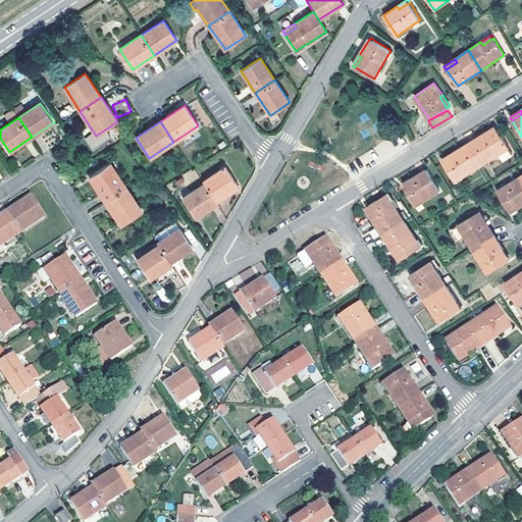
[(486,137),(498,129),(496,126),(484,134),(486,137)]
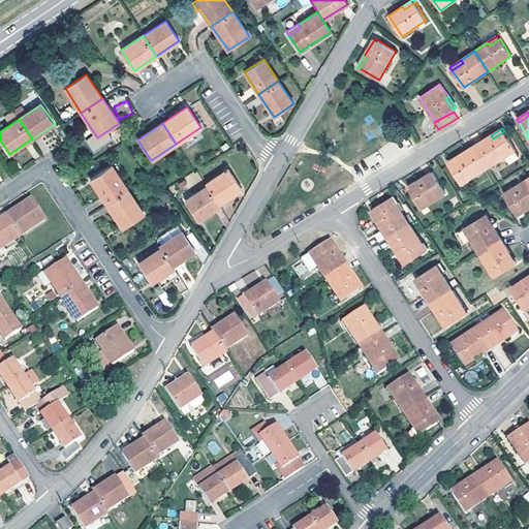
[(516,150),(504,131),(493,138),(491,135),(473,146),(487,167),(516,150)]
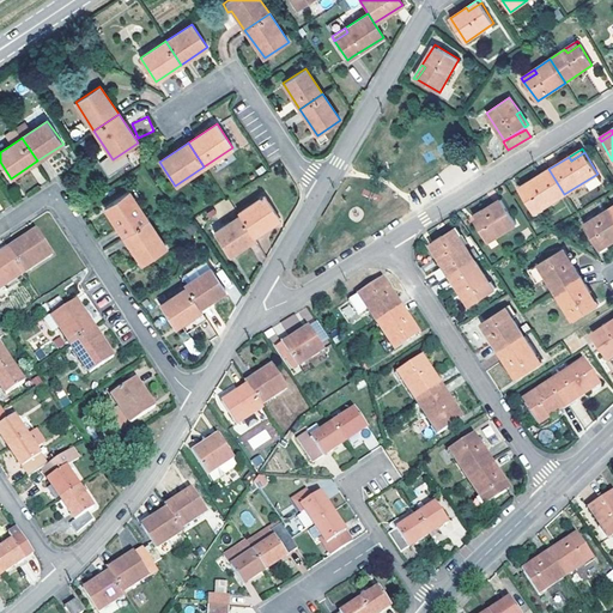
[(534,213),(564,194),(548,169),(530,180),(533,184),(521,192),(534,213)]
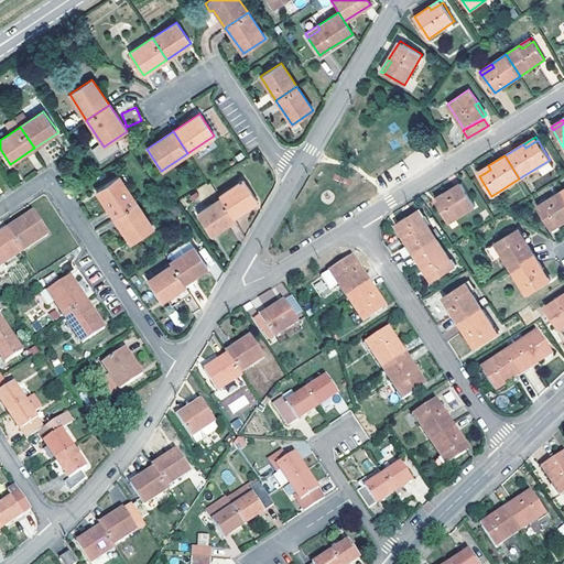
[(477,173),(479,176),(490,170),(488,165),(477,173)]
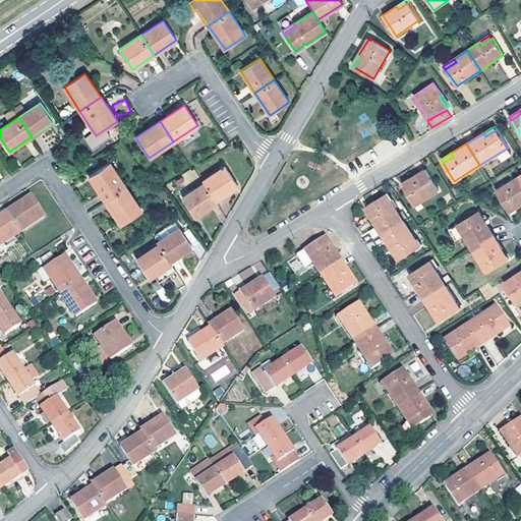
[(89,176),(105,200),(126,186),(110,163),(89,176)]
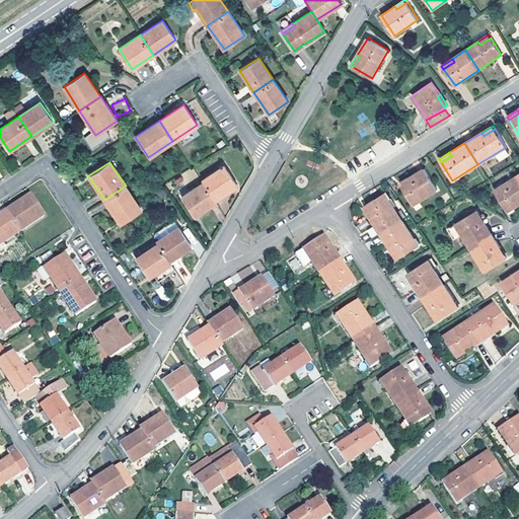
[(224,165),(202,179),(203,182),(215,200),(236,184),(224,165)]
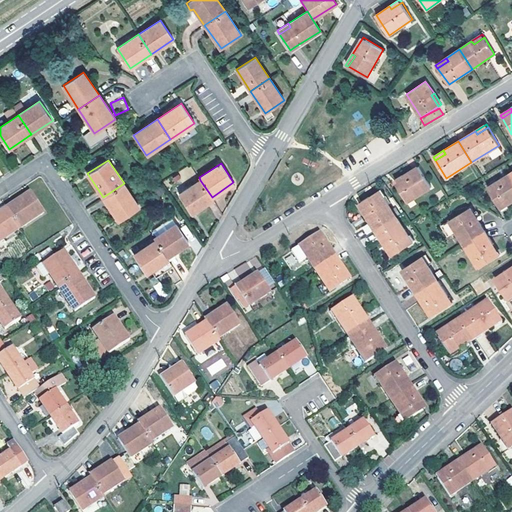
[(407,178),(396,184),(407,202),(431,187),(418,166),(405,174),(407,178)]
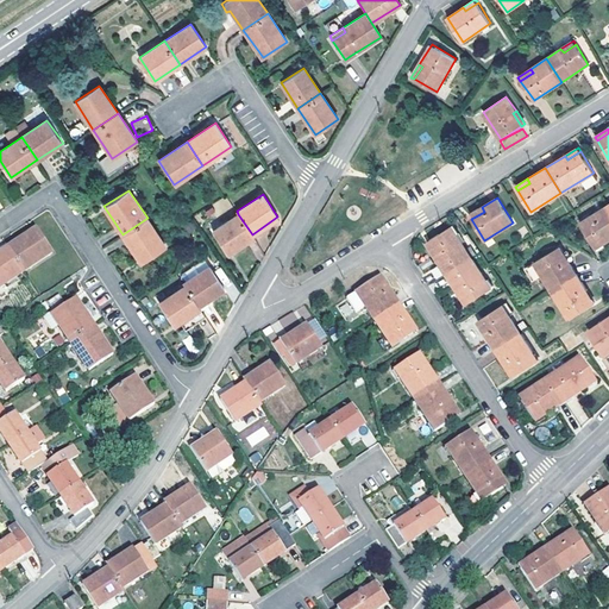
[(595,248),(608,238),(608,208),(608,206),(592,215),(595,219),(582,226),(595,248)]
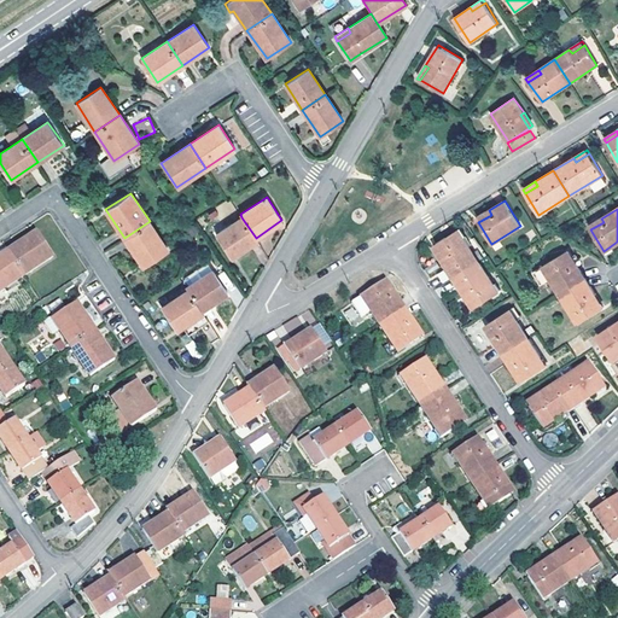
[(476,219),(478,222),(491,215),(489,210),(476,219)]
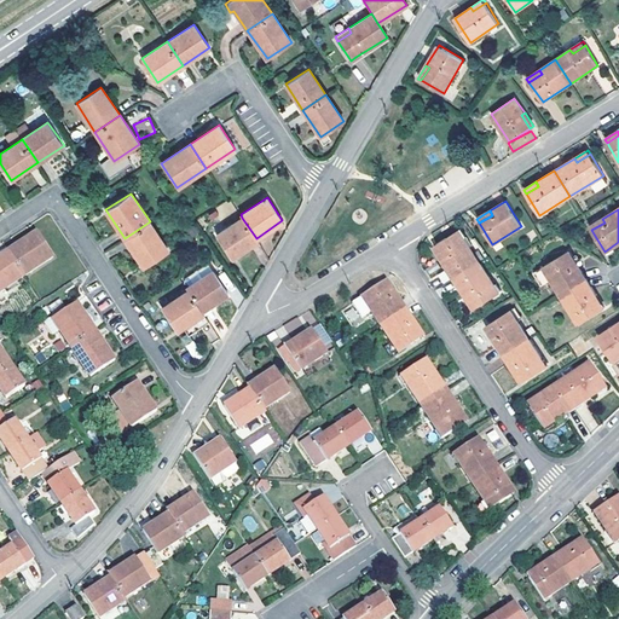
[(256,238),(242,218),(217,235),(231,258),(258,241),(256,238)]
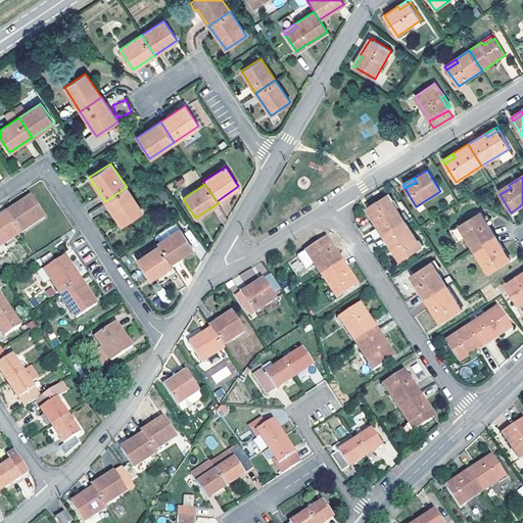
[(497,191),(500,194),(511,188),(509,185),(497,191)]
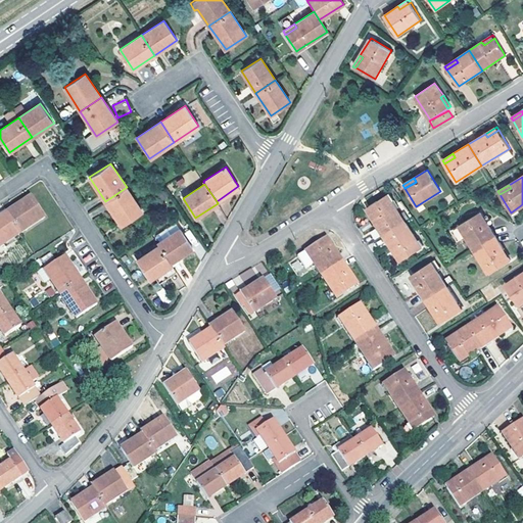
[(143,211),(127,187),(105,201),(122,226),(143,211)]
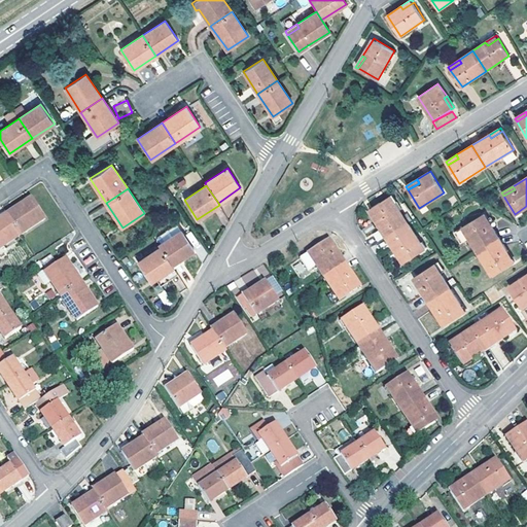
[(391,196),(372,207),(379,218),(376,220),(386,237),(408,222),(391,196)]
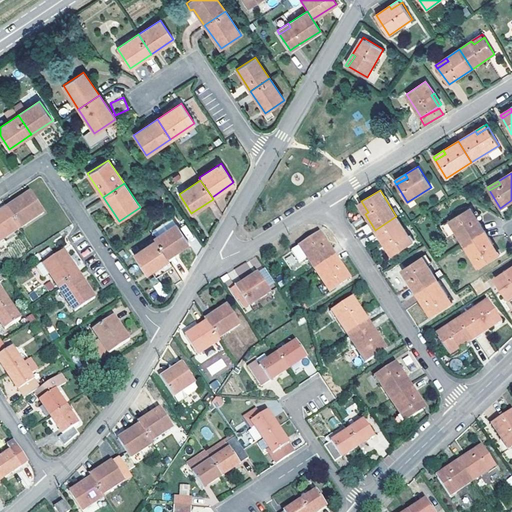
[(31,192),(7,208),(20,228),(44,212),(31,192)]
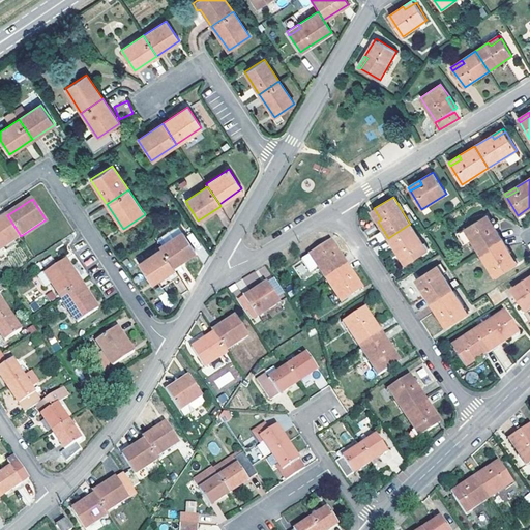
[(374,208),(371,210),(378,222),(381,219),(374,208)]
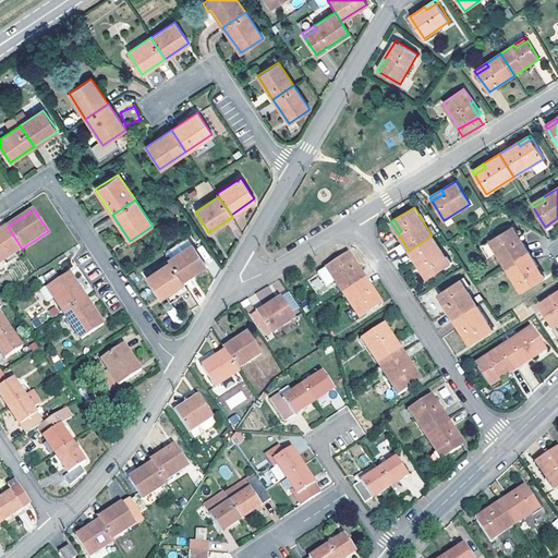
[(513,226),(509,228),(517,240),(519,239),(521,238),(513,226)]
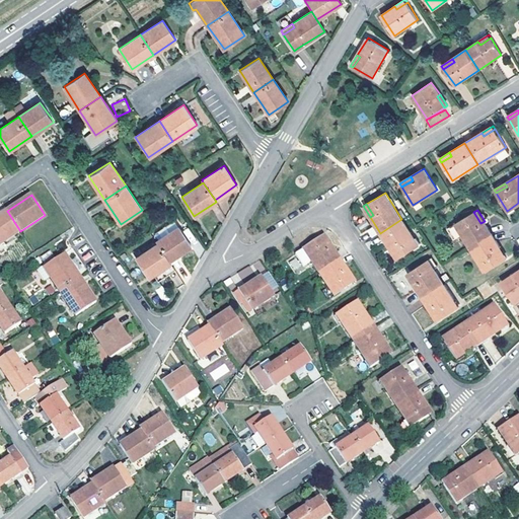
[(0,244),(20,231),(7,211),(0,215),(0,244)]
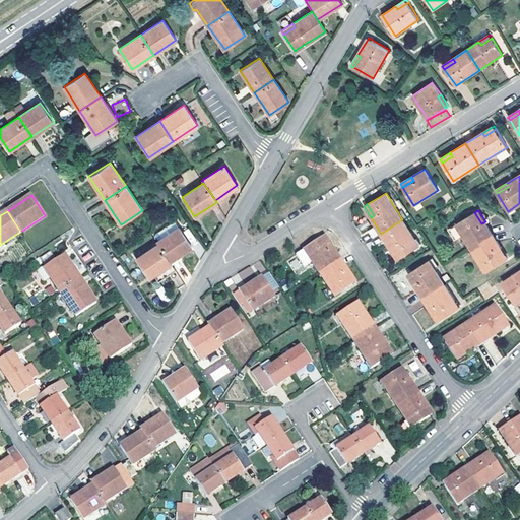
[(474,212),(457,222),(448,228),(454,239),(463,234),(471,248),(494,235),(485,221),(483,222),(481,223),(474,212)]
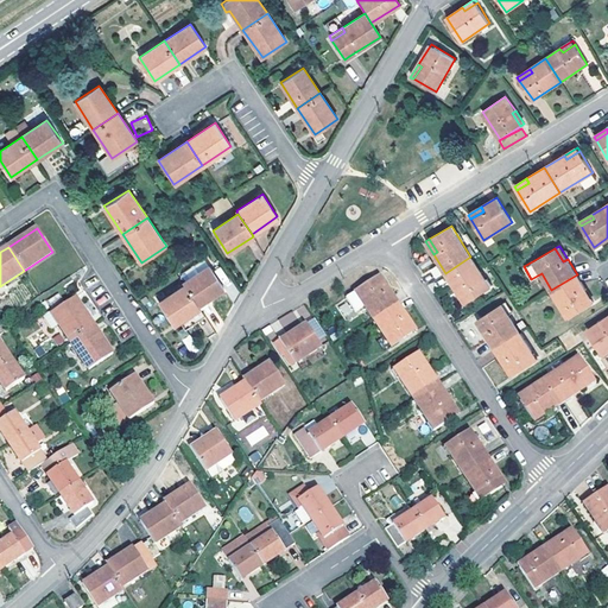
[(461,289),(469,302),(491,287),(470,257),(445,273),(457,291),(461,289)]
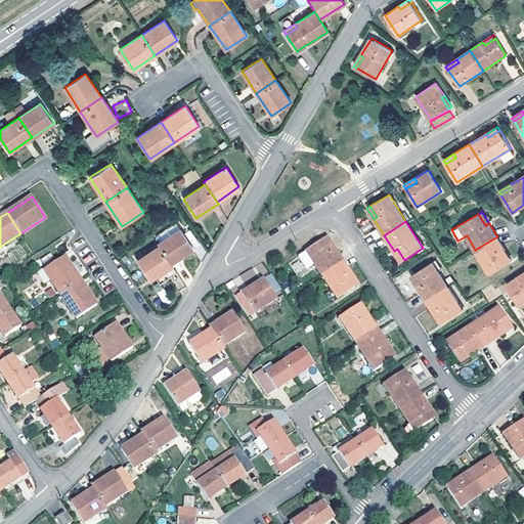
[(180,228),(158,243),(159,245),(171,263),(193,249),(180,228)]
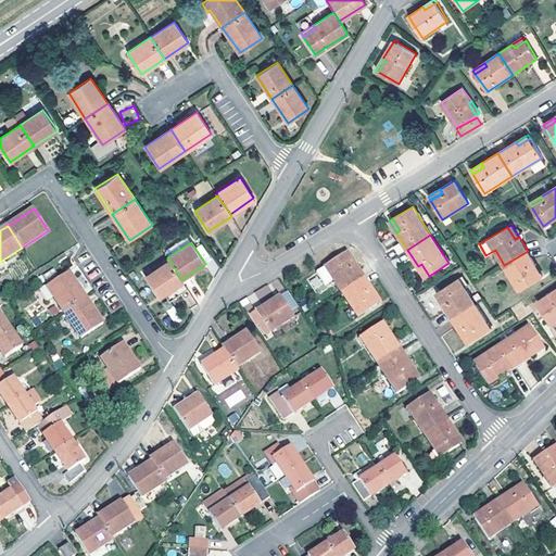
[(519,290),(539,279),(532,267),(536,265),(528,251),(504,265),(519,290)]
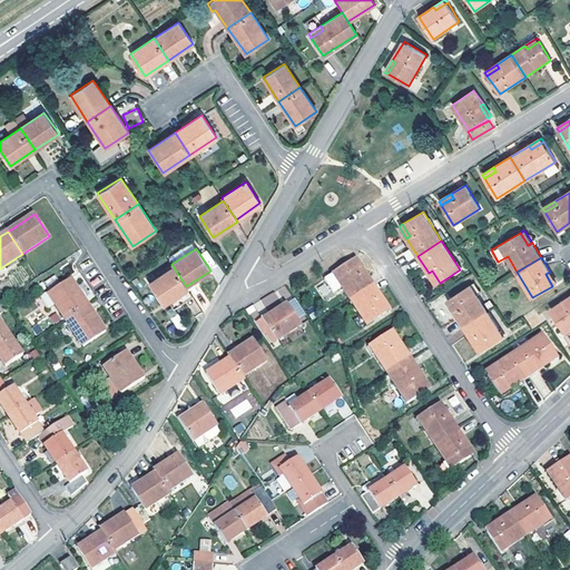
[(333,273),(350,300),(373,285),(360,265),(356,267),(353,261),(333,273)]
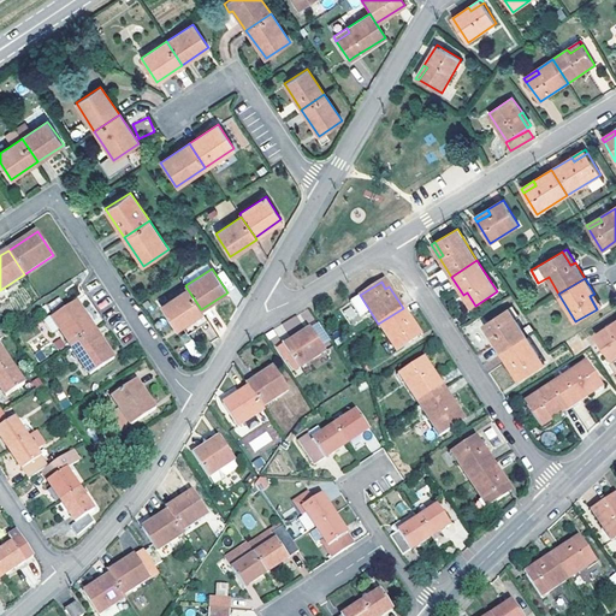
[(176,329),(202,312),(201,309),(187,288),(161,306),(176,329)]
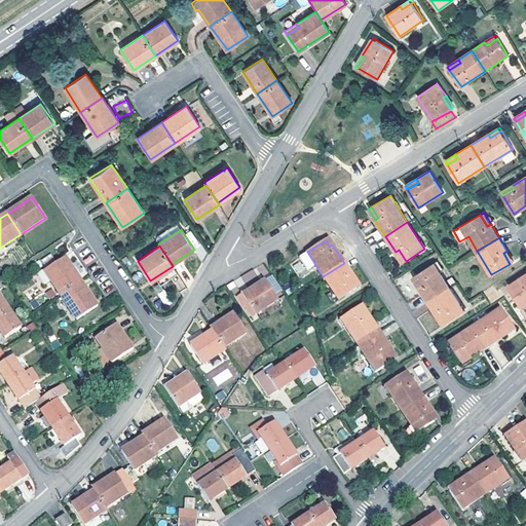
[(399,250),(396,252),(403,262),(406,261),(399,250)]
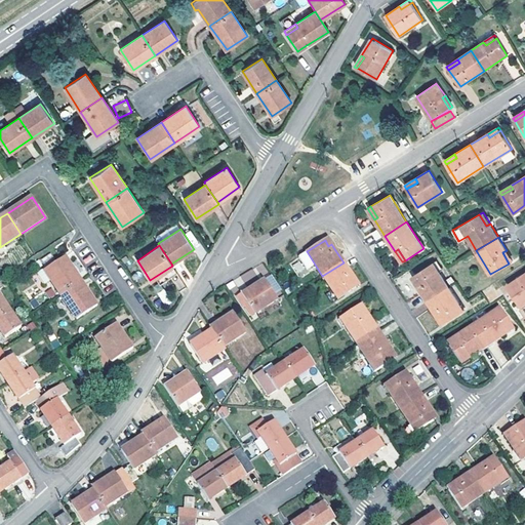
[(502,252),(509,264),(513,260),(507,250),(502,252)]
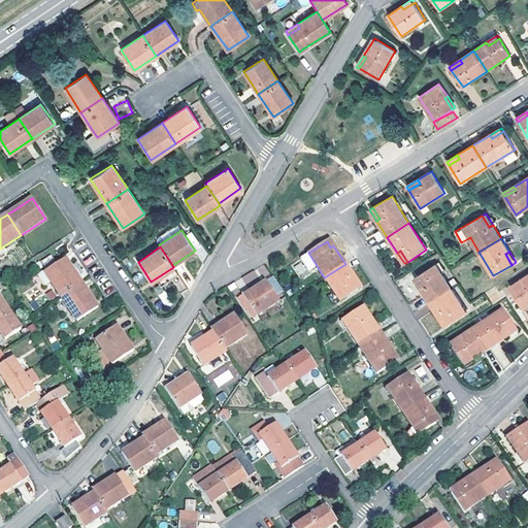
[(65,258),(44,271),(61,297),(81,283),(65,258)]
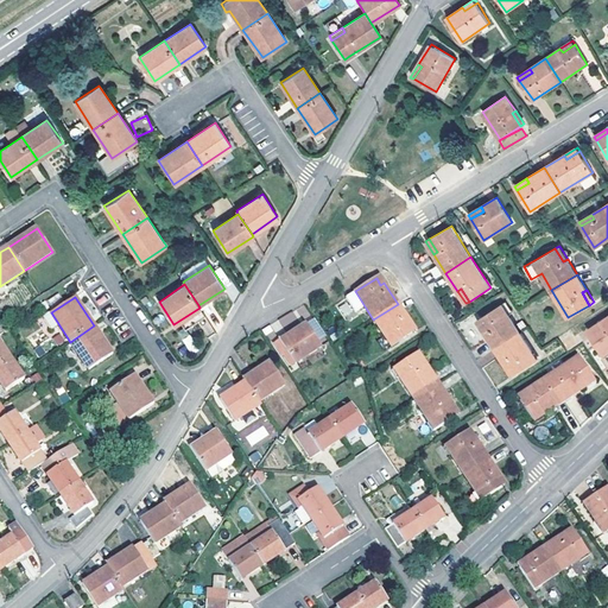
[(392,347),(412,334),(404,321),(407,318),(398,304),(373,320),(392,347)]
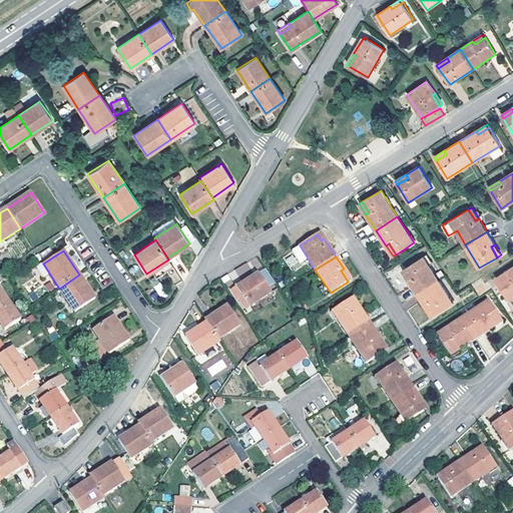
[(423,257),(405,268),(412,279),(409,281),(417,294),(438,281),(423,257)]
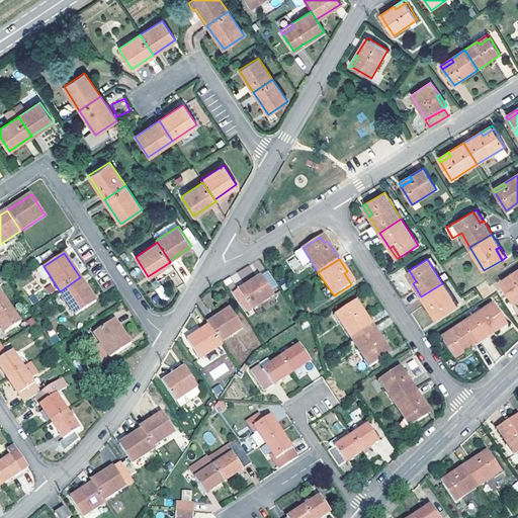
[(513,303),(517,298),(517,269),(510,275),(512,278),(502,284),(513,303)]
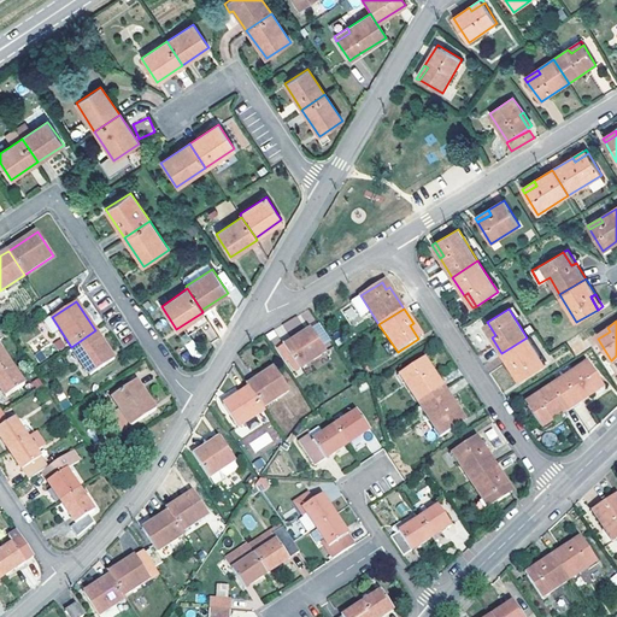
[(483,324),(492,338),(495,335),(487,322),(483,324)]
